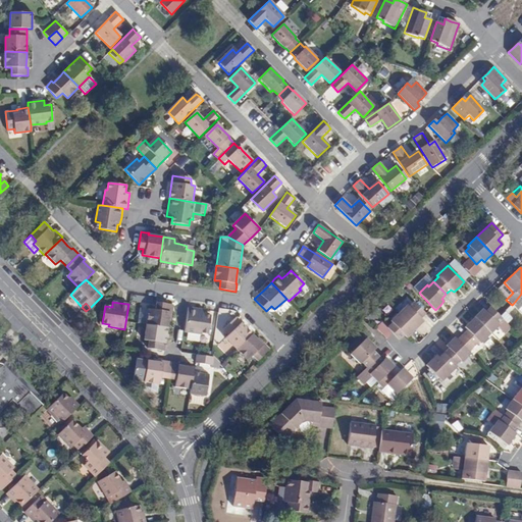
[(147,324),(167,327),(169,318),(170,313),(172,313),(173,305),(157,303),(156,310),(150,309),(147,324)]
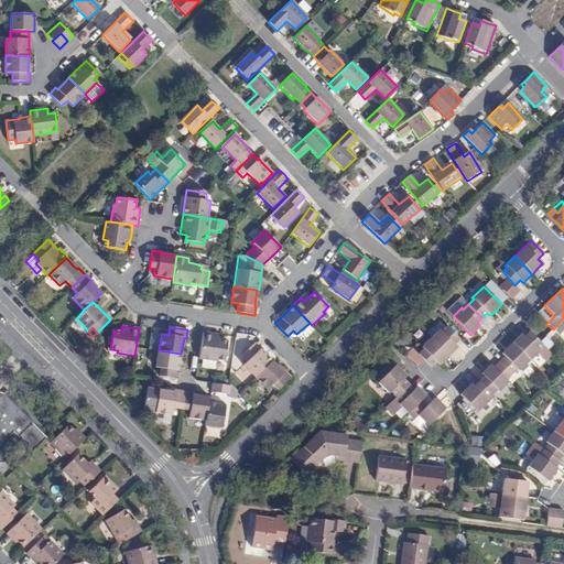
[(440,329),(431,338),(448,356),(453,351),(457,347),(454,345),(459,339),(446,327),(442,332),(440,329)]
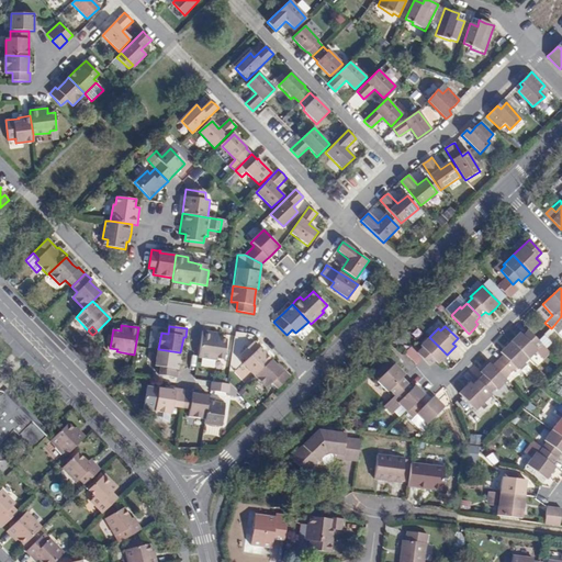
[(220,338),(220,334),(203,330),(200,350),(199,359),(215,361),(216,358),(224,359),(226,340),(220,338)]
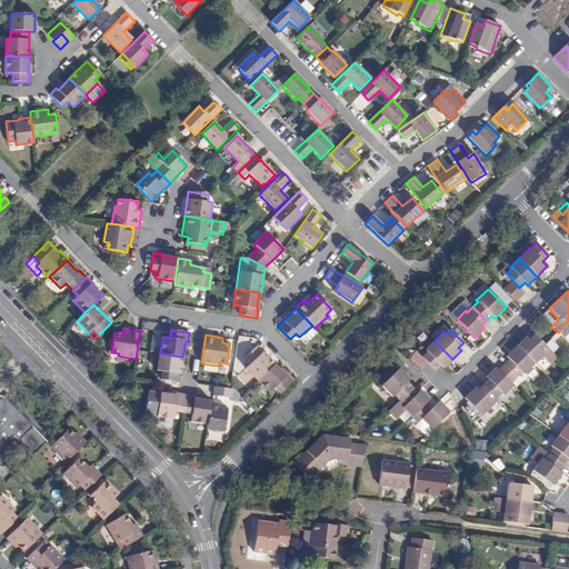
[(517,346),(535,363),(542,356),(545,355),(552,362),(557,357),(553,355),(535,335),(529,340),(526,337),(521,341),(517,346)]
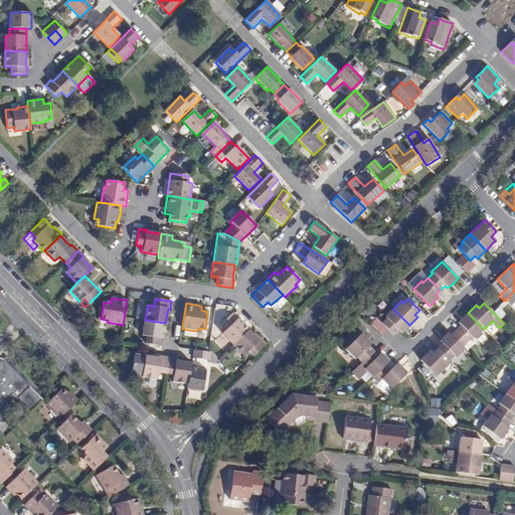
[(382,323),(387,328),(391,333),(396,329),(401,333),(409,325),(393,309),(384,317),(386,319),(382,323)]
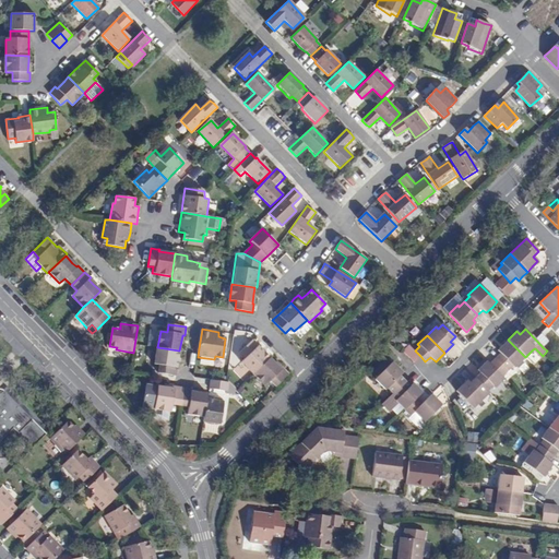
[(252,375),(270,358),(260,348),(252,340),(241,352),(247,358),(241,363),(252,375)]
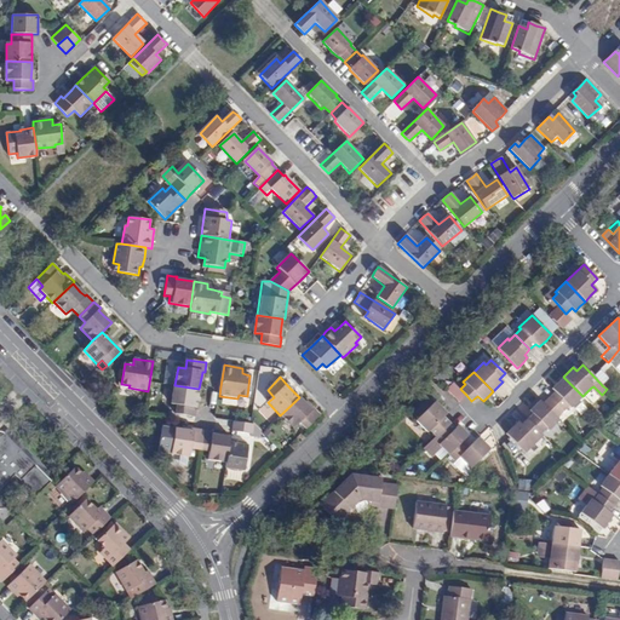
[(572,408),(583,396),(563,377),(557,383),(552,389),(555,392),(543,403),(556,417),(560,414),(568,406),(572,408)]
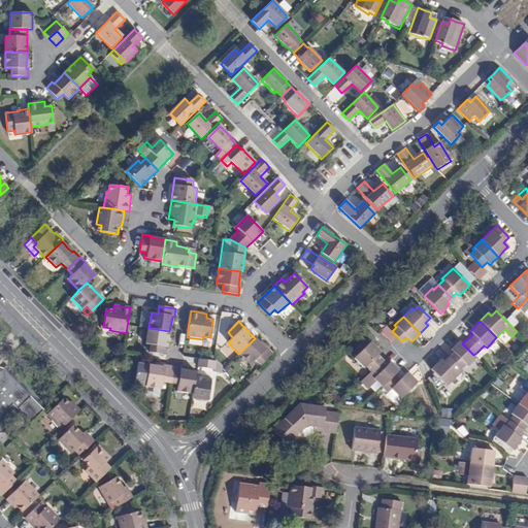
[(519,324),(514,329),(517,331),(519,334),(524,330),(519,324)]
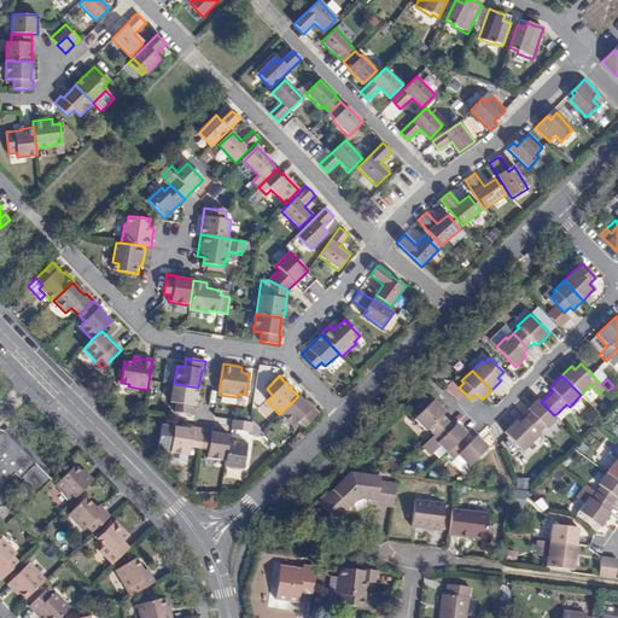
[(175,412),(194,415),(197,402),(198,388),(174,384),(172,404),(175,404),(175,412)]
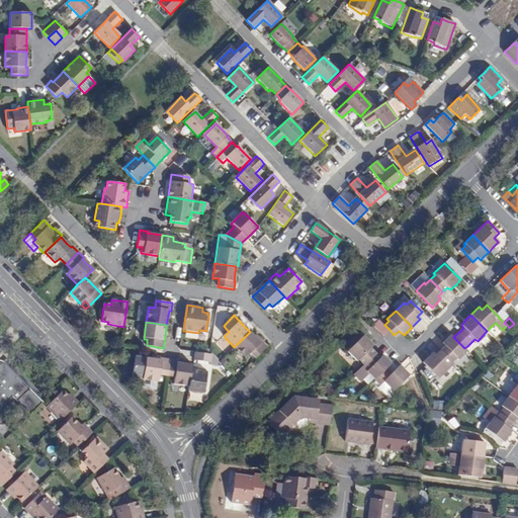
[(496,323),(494,324),(501,331),(503,330),(496,323)]
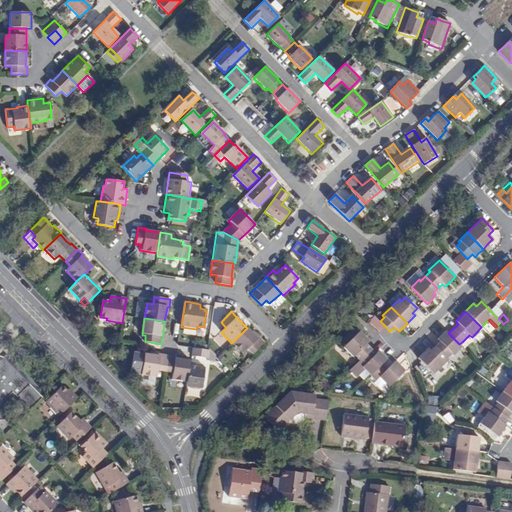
[(252,355),(264,343),(259,337),(257,338),(252,332),(247,328),(231,343),(241,354),(247,349),(252,355)]
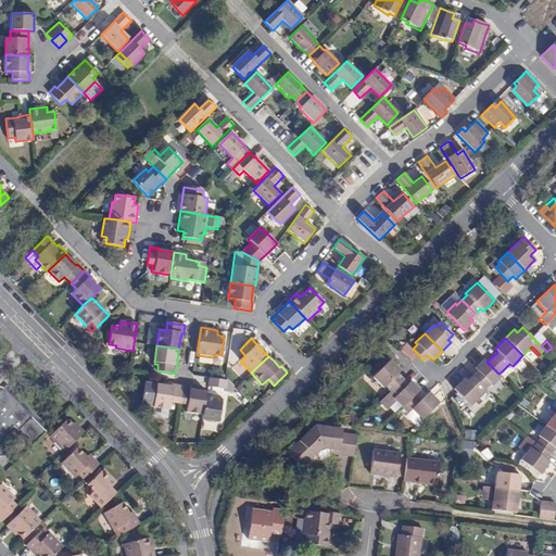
[(472,377),(484,389),(489,384),(491,387),(501,377),(483,359),(480,364),(475,368),(478,371),(472,377)]
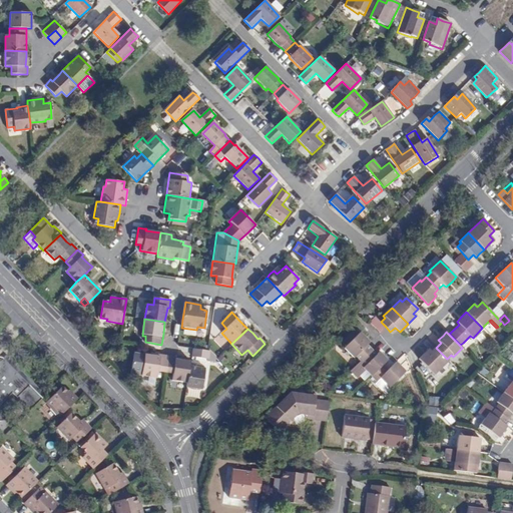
[(360,362),(372,350),(367,345),(370,343),(367,339),(360,333),(344,348),(354,359),(355,357),(360,362)]
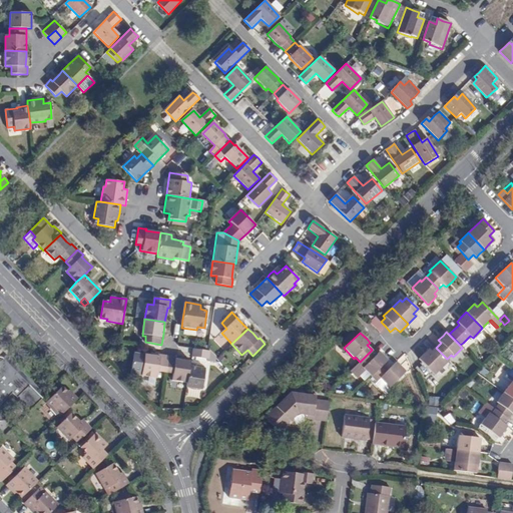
[(442,363),(447,359),(436,348),(431,352),(429,349),(422,356),(419,359),(435,375),(444,366),(442,363)]
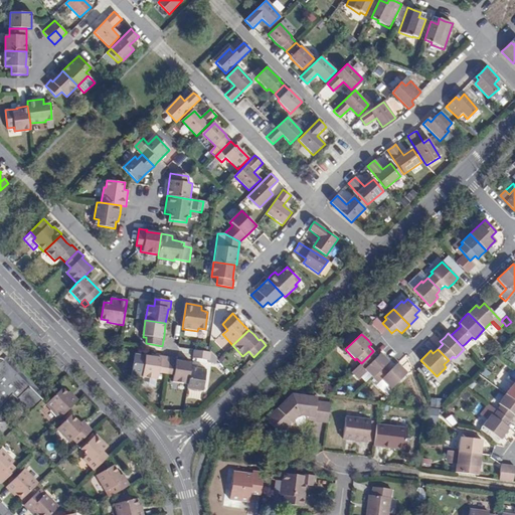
[(209,360),(210,352),(194,350),(193,358),(209,360)]
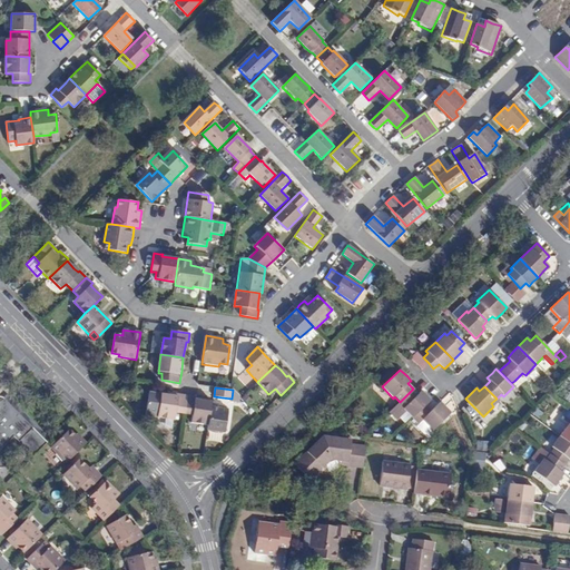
[(406,411),(412,418),(425,405),(430,401),(428,397),(421,391),(418,394),(413,389),(400,402),(389,412),(396,420),(406,411)]
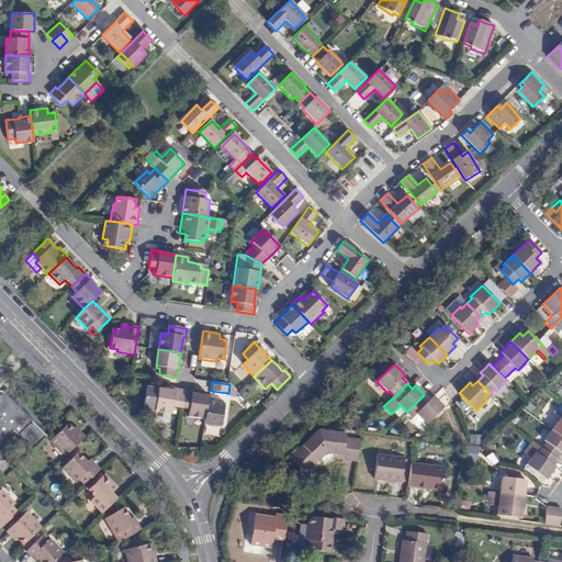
[(172,408),(181,409),(184,390),(179,390),(175,389),(175,391),(147,386),(144,409),(171,414),(172,408)]
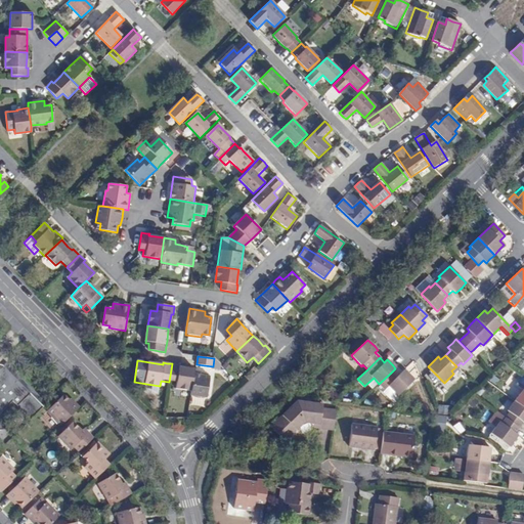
[(172,363),(169,382),(176,383),(176,389),(191,391),(193,374),(194,369),(186,368),(179,367),(179,365),(172,363)]
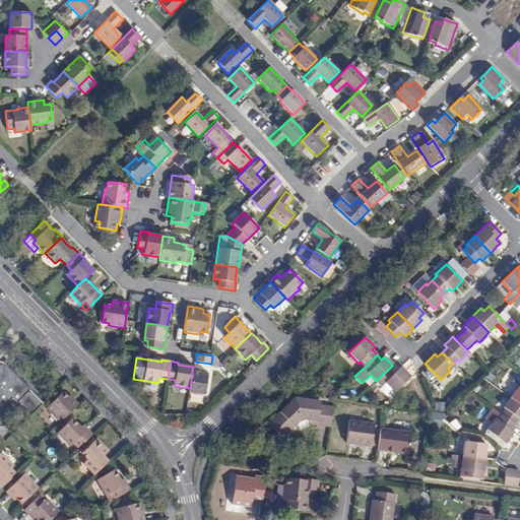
[(0,426),(1,427),(4,425),(5,421),(6,419),(5,416),(4,414),(10,407),(12,406),(16,410),(20,407),(29,416),(46,401),(6,362),(0,367),(0,426)]
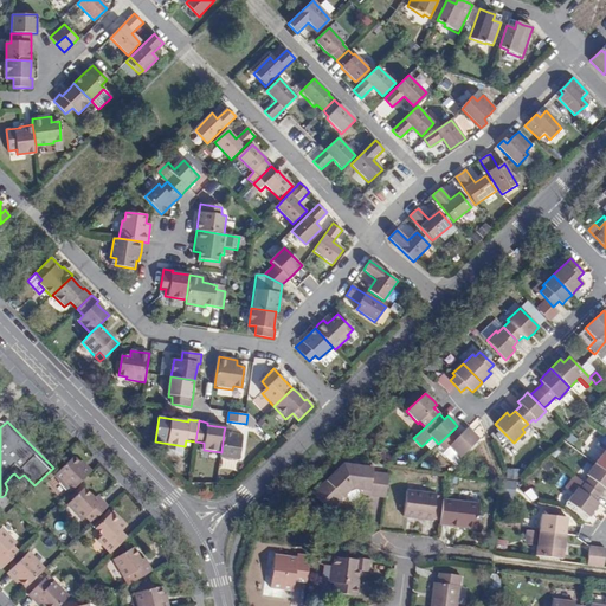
[(461,457),(479,439),(472,432),(468,427),(458,437),(452,431),(438,444),(445,451),(450,446),(461,457)]
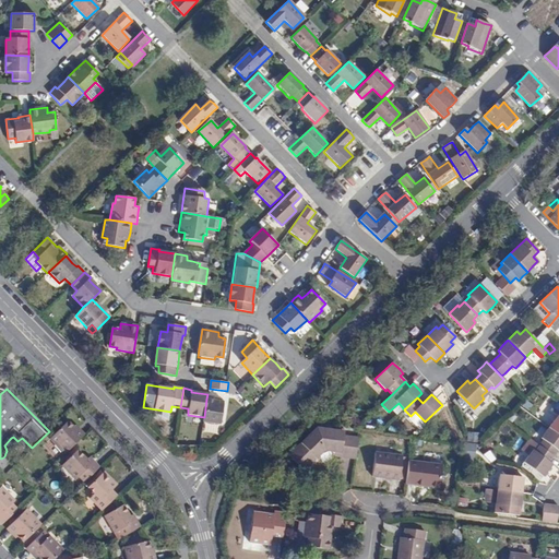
[(204,417),(203,421),(221,424),(223,402),(215,401),(206,399),(204,417)]
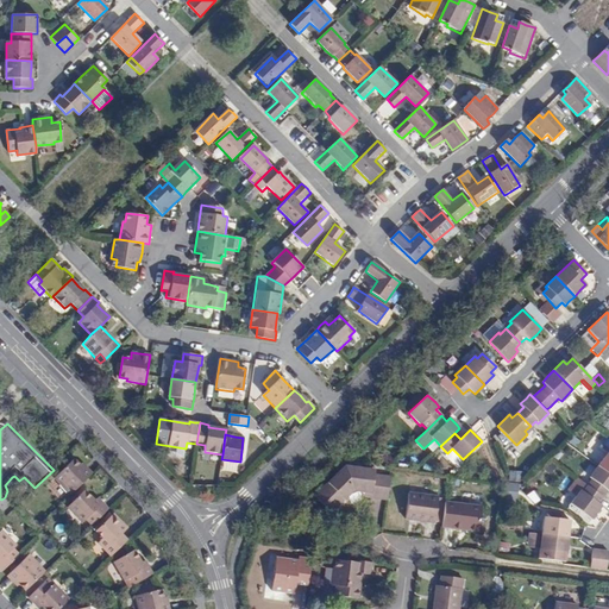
[(54,469),(57,472),(71,458),(68,454),(54,469)]
